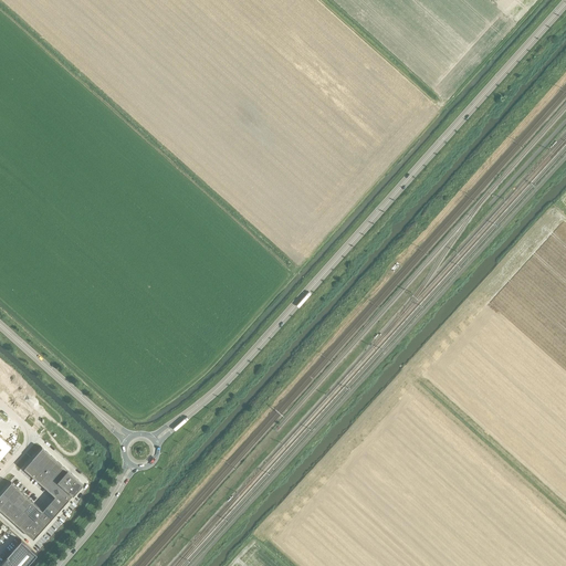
[(0,433),(0,459),(12,446),(0,433)]
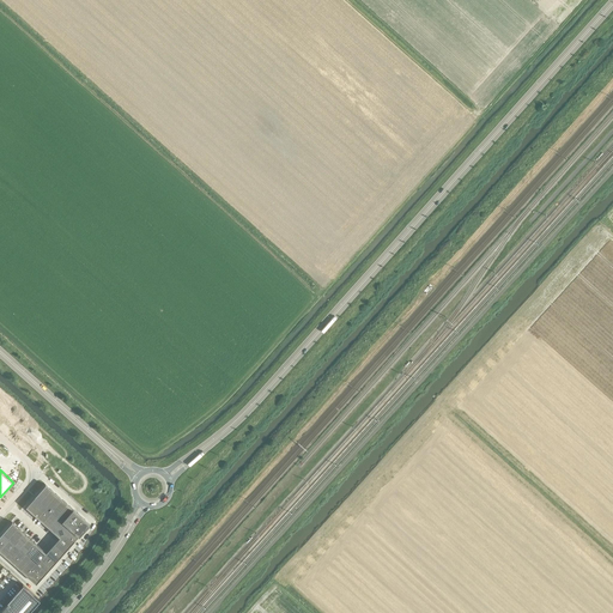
[(46,484),(35,496),(42,502),(53,491),(46,484)]
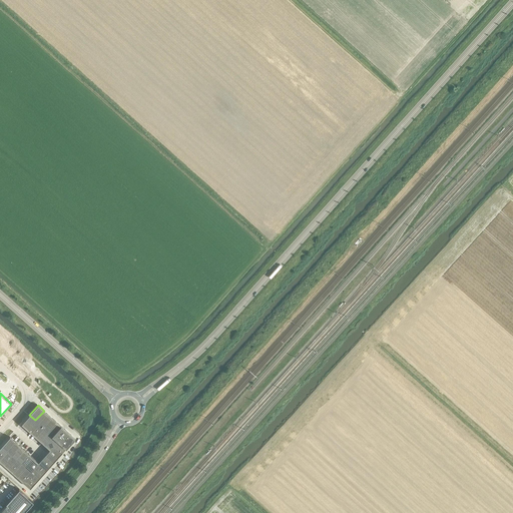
[(44,411),(35,420),(41,425),(49,416),(44,411)]
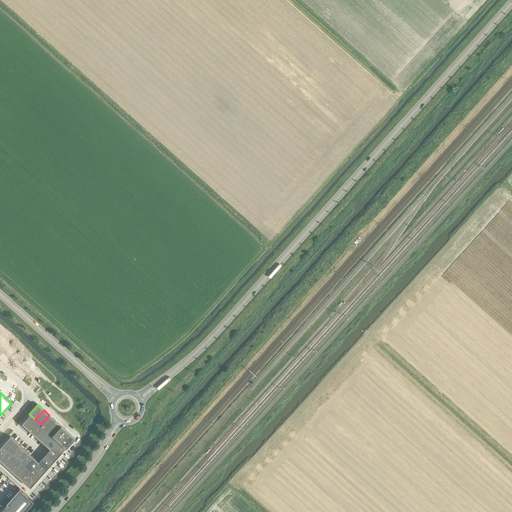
[(29,414),(22,423),(27,428),(35,419),(29,414)]
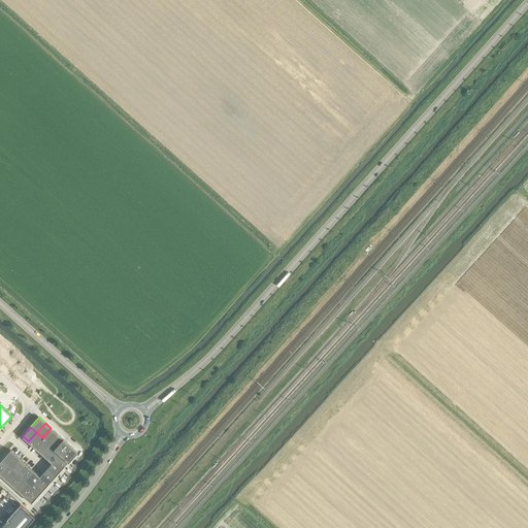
[(51,428),(42,437),(46,441),(48,442),(57,433),(51,428)]
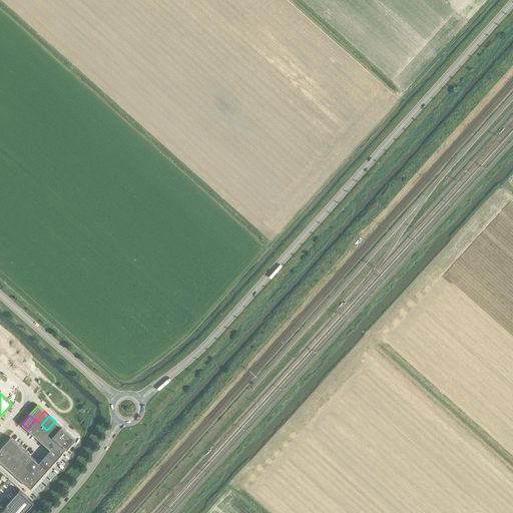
[(35,420),(27,429),(33,434),(41,425),(35,420)]
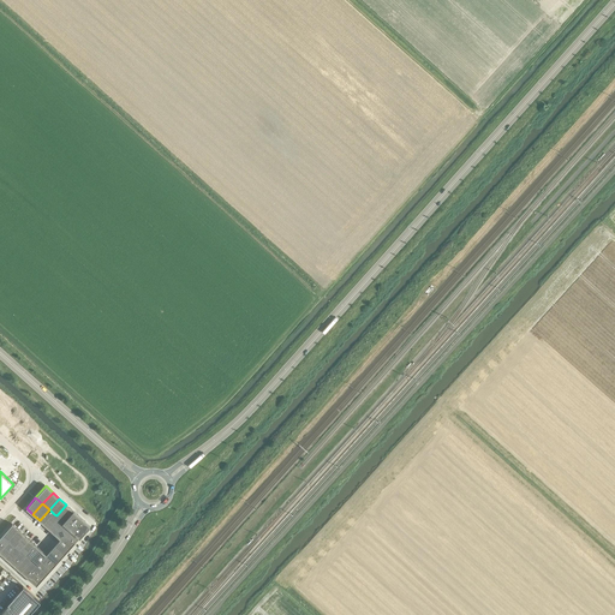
[(66,505),(57,515),(58,518),(63,521),(73,511),(66,505)]
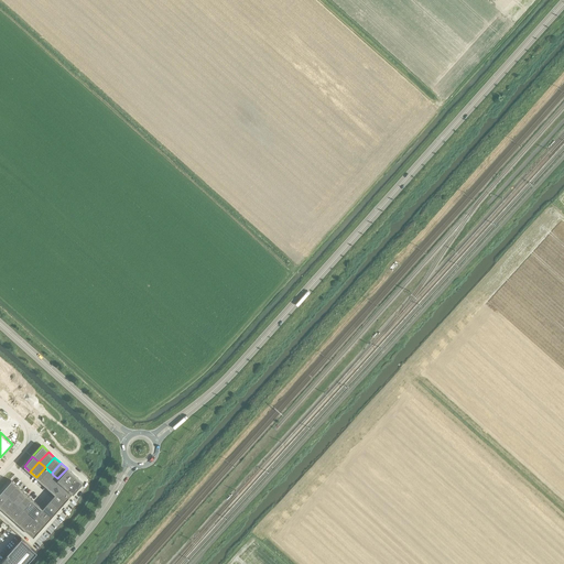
[(45,467),(36,477),(41,480),(50,472),(45,467)]
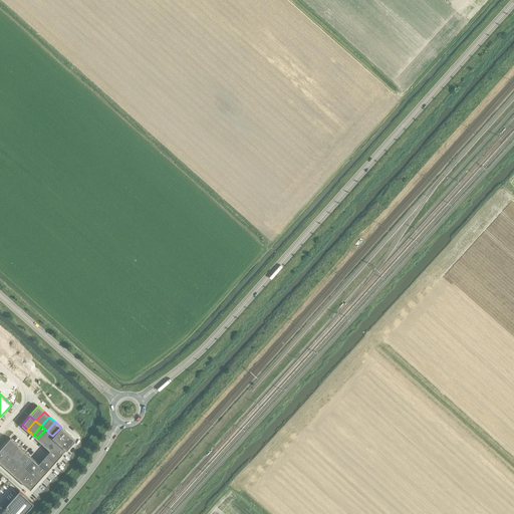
[(61,427),(52,436),(58,442),(60,443),(68,433),(61,427)]
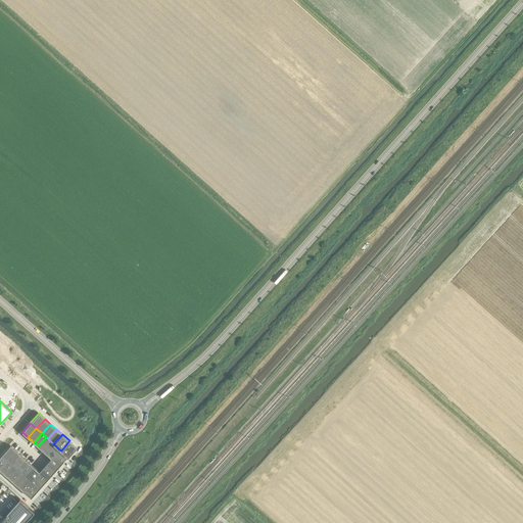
[(46,437),(38,445),(42,449),(49,440),(48,438),(46,437)]
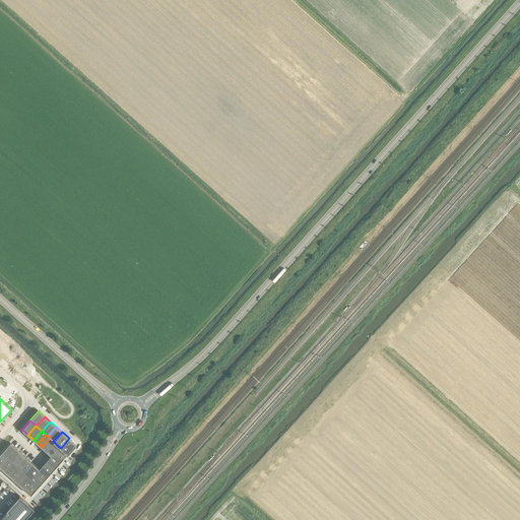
[(49,438),(42,447),(45,450),(53,441),(49,438)]
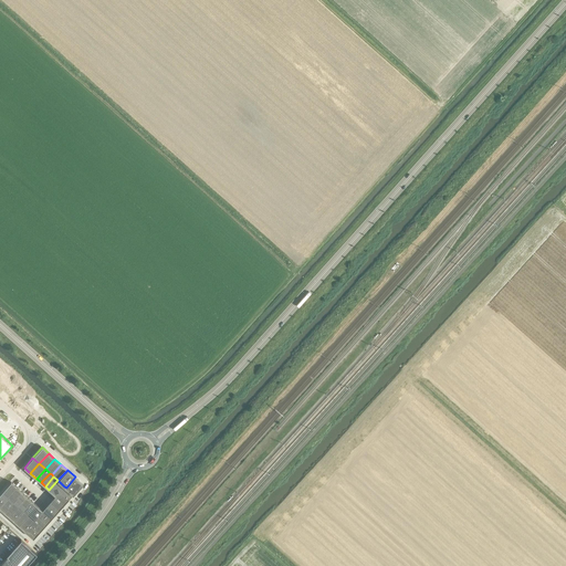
[(75,477),(66,488),(73,493),(79,486),(80,485),(80,484),(80,482),(80,481),(79,480),(75,477)]
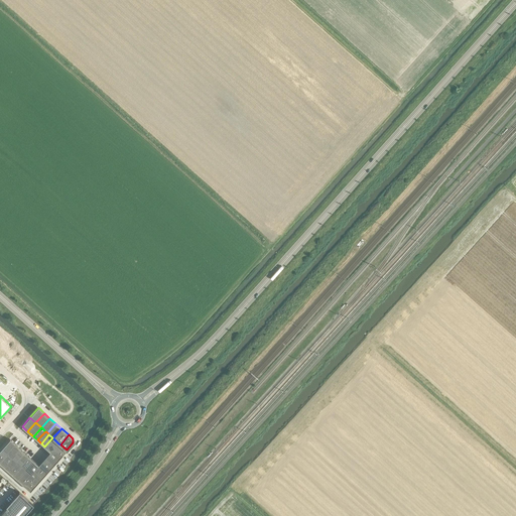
[(52,437),(44,446),(50,452),(54,447),(58,443),(52,437)]
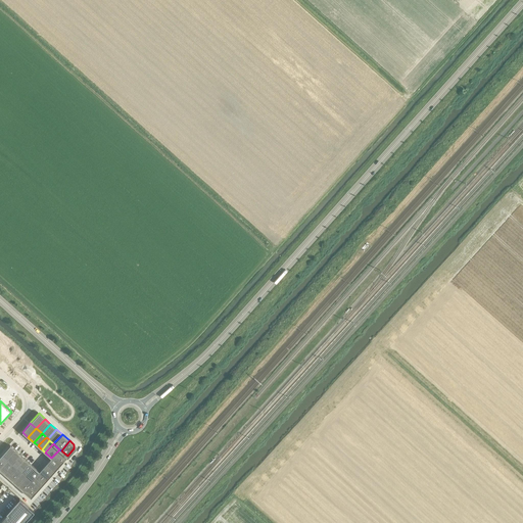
[(10,445),(2,454),(8,460),(16,450),(10,445)]
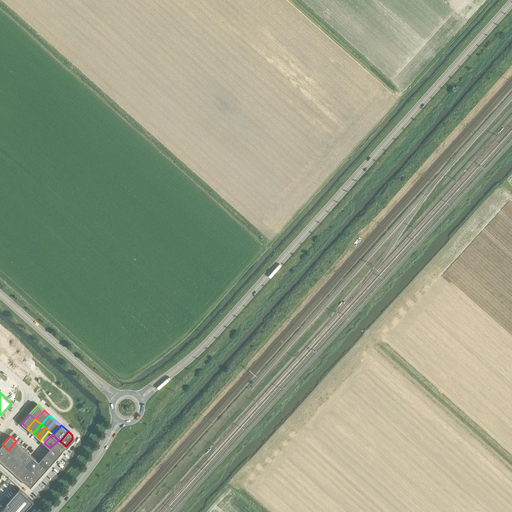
[(58,440),(54,444),(62,451),(66,446),(60,441),(58,440)]
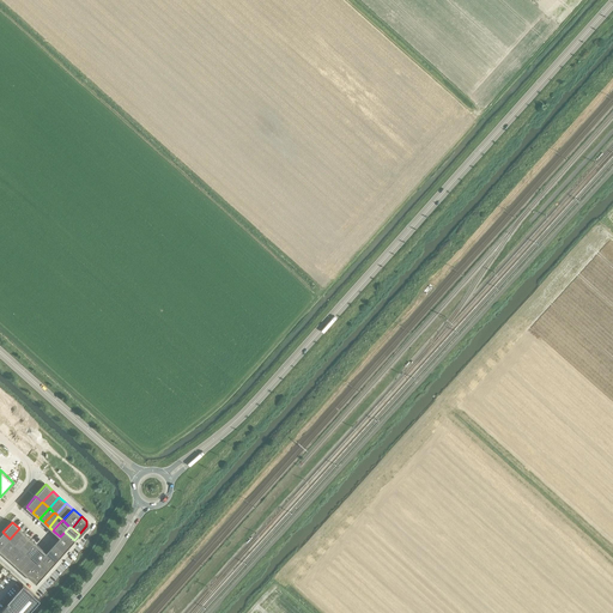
[(19,528),(10,539),(17,545),(26,534),(19,528)]
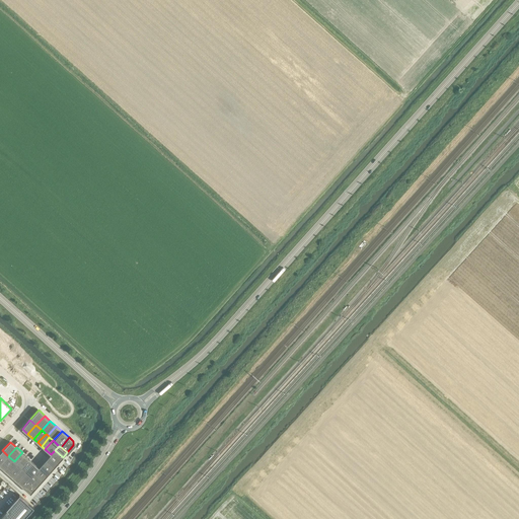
[(2,450),(0,453),(0,464),(8,456),(2,450)]
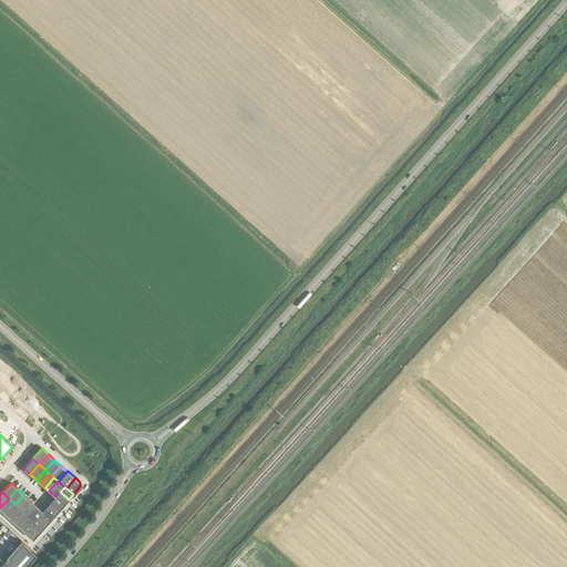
[(55,496),(49,503),(58,512),(69,500),(60,492),(55,496)]
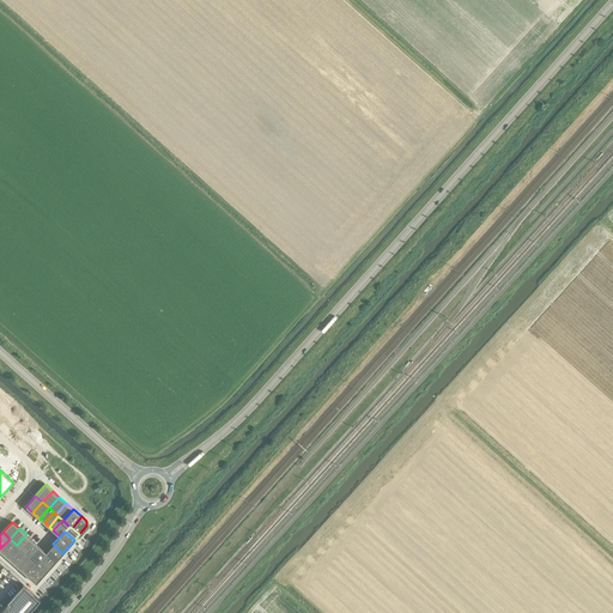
[(26,534),(17,545),(22,548),(30,538),(26,534)]
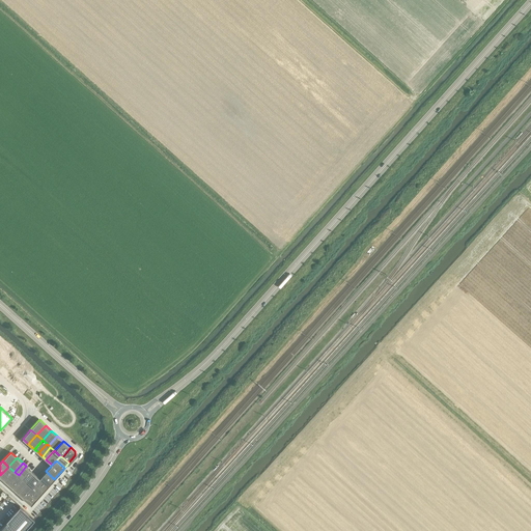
[(26,466),(19,475),(22,478),(30,470),(26,466)]
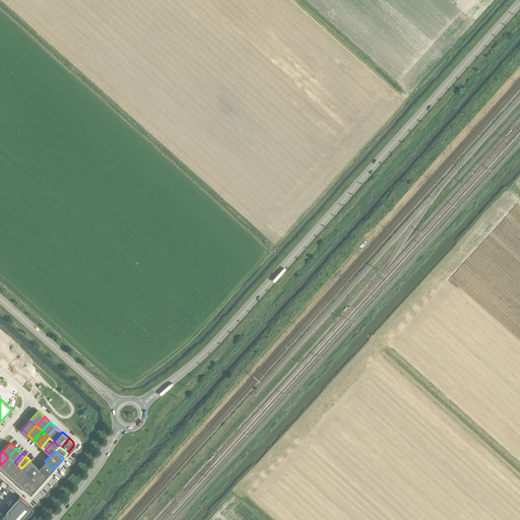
[(8,457),(0,465),(0,466),(5,471),(14,462),(8,457)]
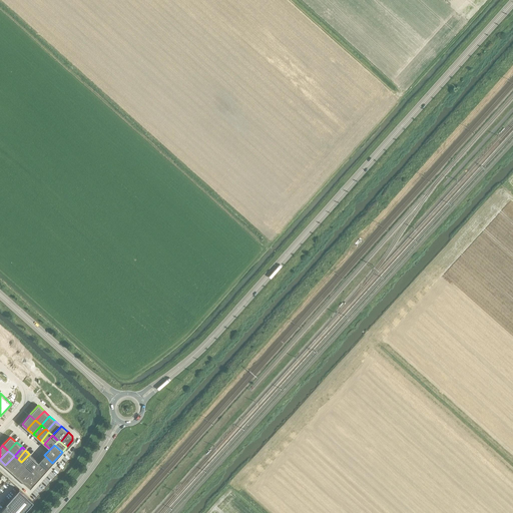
[(29,454),(21,462),(25,466),(33,457),(29,454)]
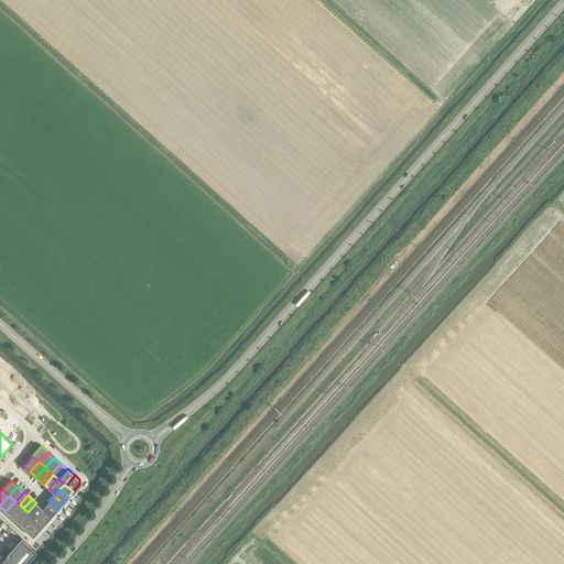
[(43,508),(39,512),(47,520),(57,509),(49,500),(42,508),(43,508)]
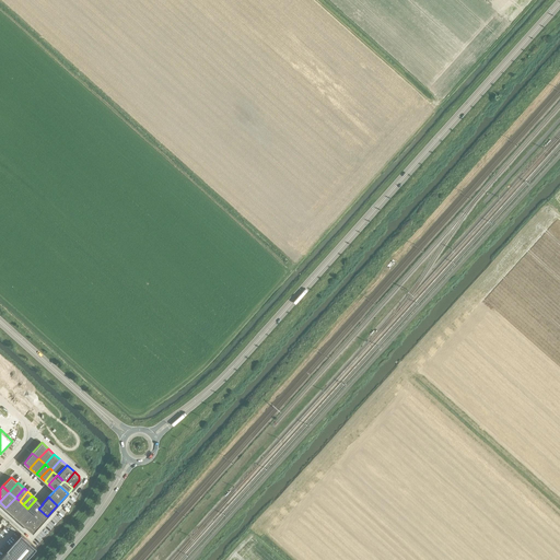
[(15,498),(6,508),(10,512),(20,501),(15,498)]
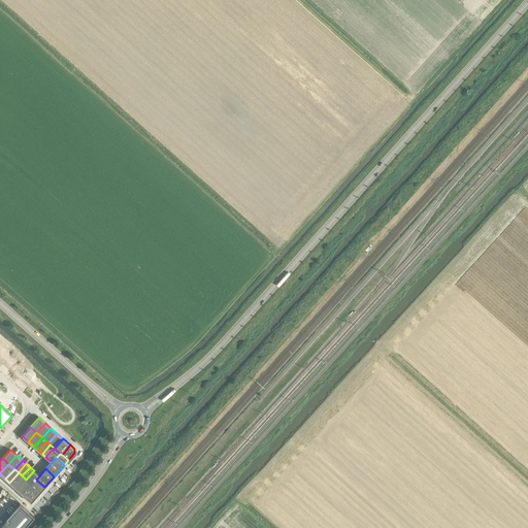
[(34,470),(26,480),(32,485),(36,480),(40,475),(39,475),(34,470)]
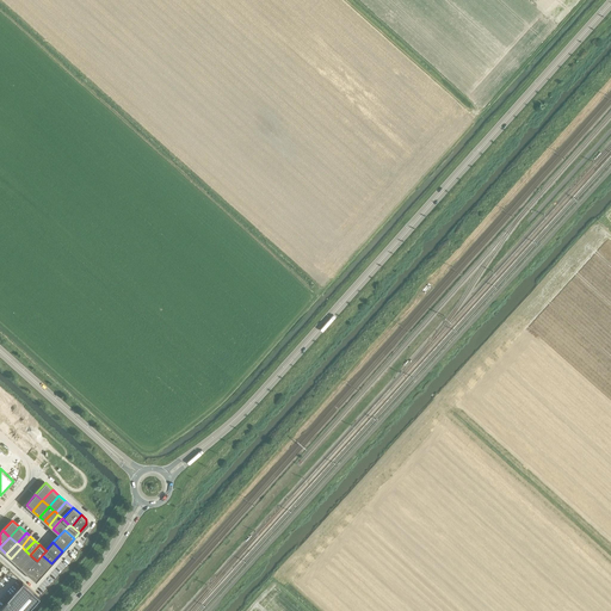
[(22,547),(11,559),(16,562),(25,550),(22,547)]
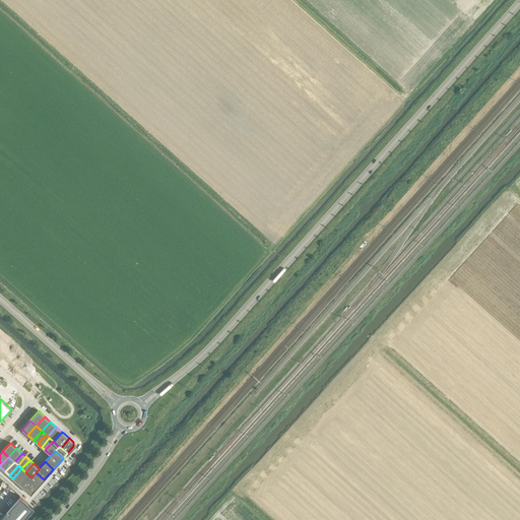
[(21,468),(13,478),(17,481),(25,472),(21,468)]
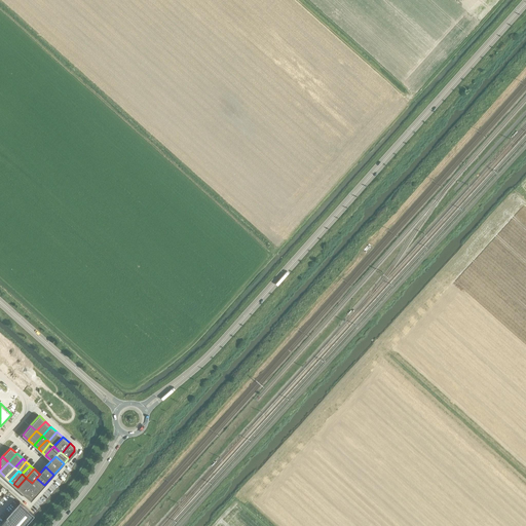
[(26,478),(17,487),(23,492),(32,483),(26,478)]
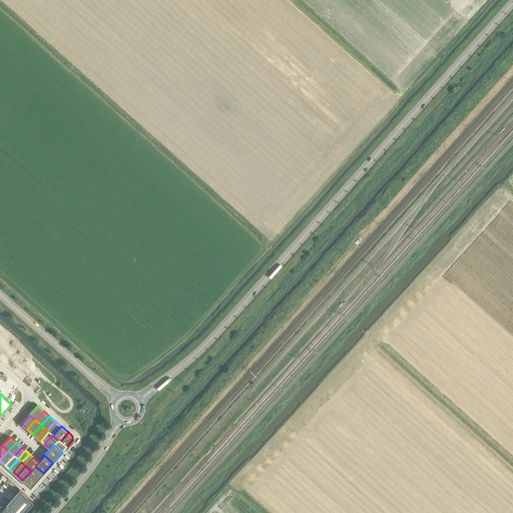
[(35,466),(31,471),(39,478),(43,473),(35,466)]
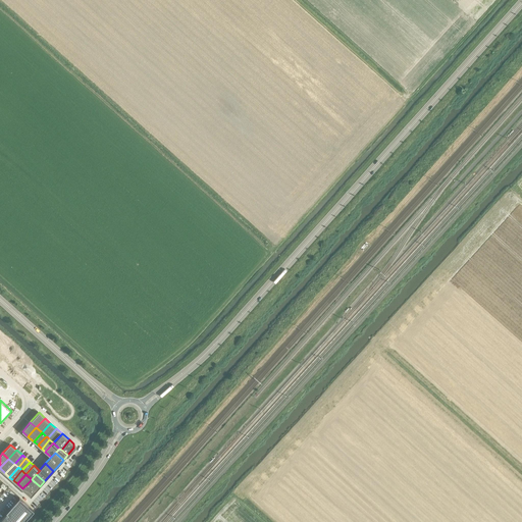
[(32,479),(22,488),(28,493),(29,493),(30,493),(32,493),(33,493),(34,492),(40,486),(32,479)]
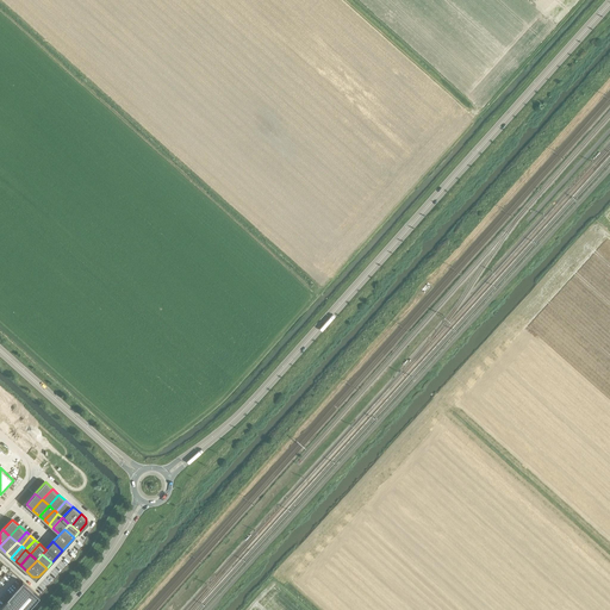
[(26,609),(39,596),(38,595),(23,582),(7,598),(8,599),(0,608),(0,609),(26,609)]
